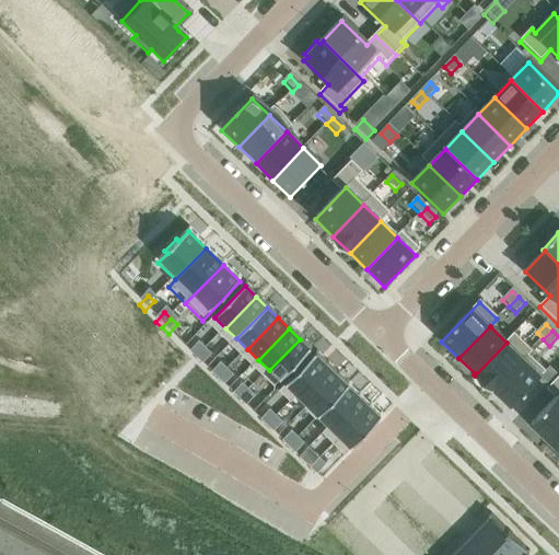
[(492,392),(527,356),(531,351),(514,335),(507,343),(475,376),(492,392)]
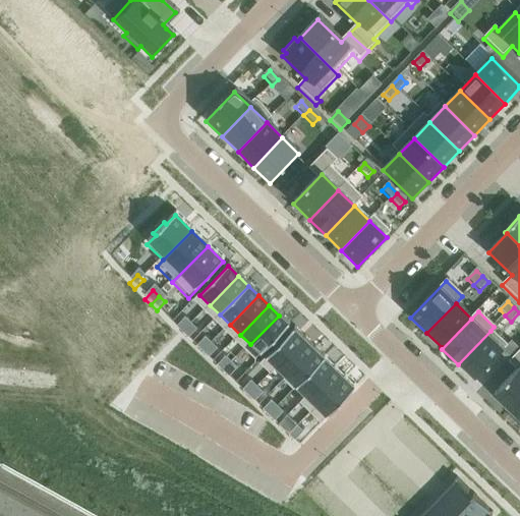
[(279,316),(250,344),(261,354),(289,326),(279,316)]
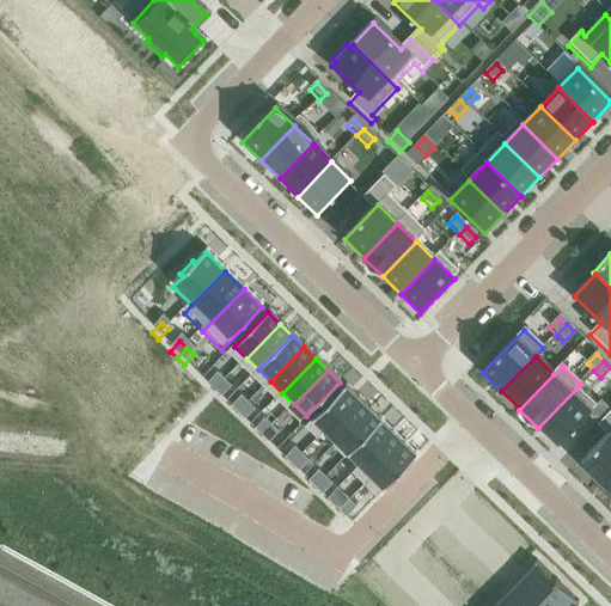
[(214,393),(224,383),(217,375),(207,386),(213,393),(214,393)]
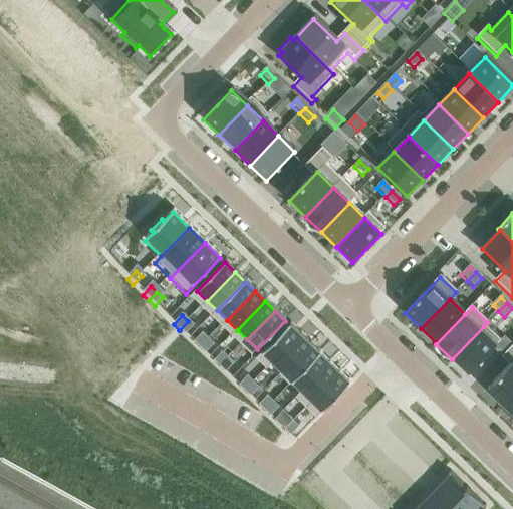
[(194,327),(188,321),(180,330),(185,335),(194,327)]
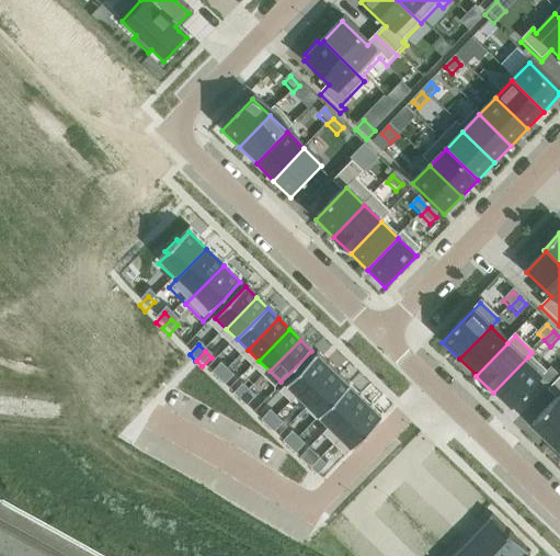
[(317,355),(286,387),(297,398),(328,366),(317,355)]
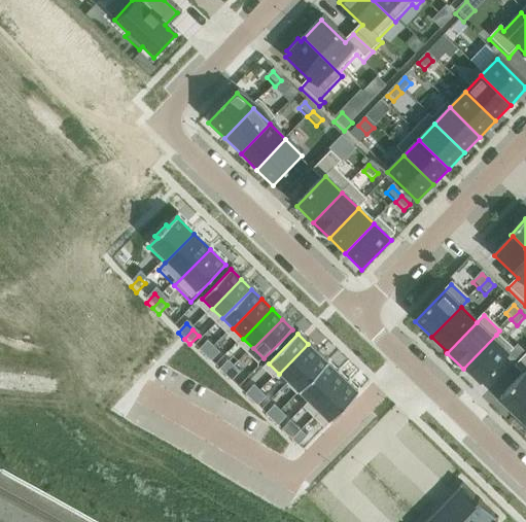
[(496,335),(463,369),(463,370),(464,369),(481,384),(513,350),(496,335)]
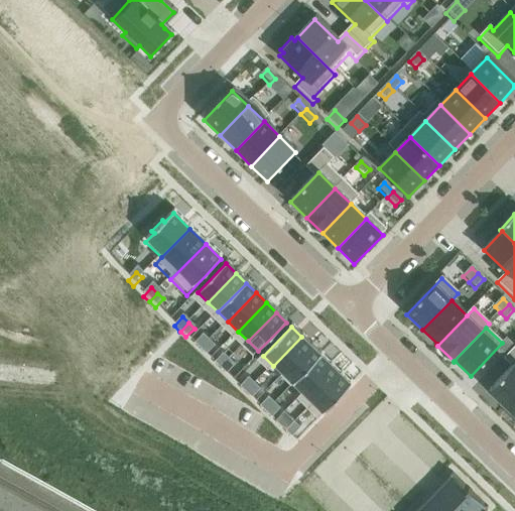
[(200,351),(209,342),(203,337),(194,345),(200,351)]
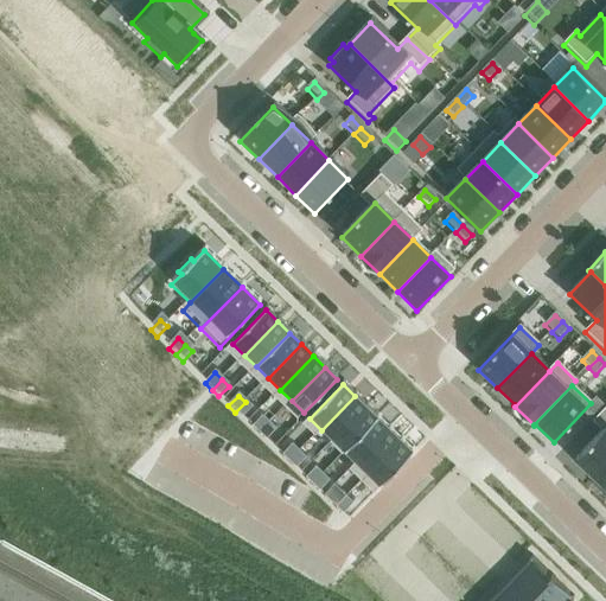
[(355,396),(321,430),(333,441),(367,408),(355,396)]
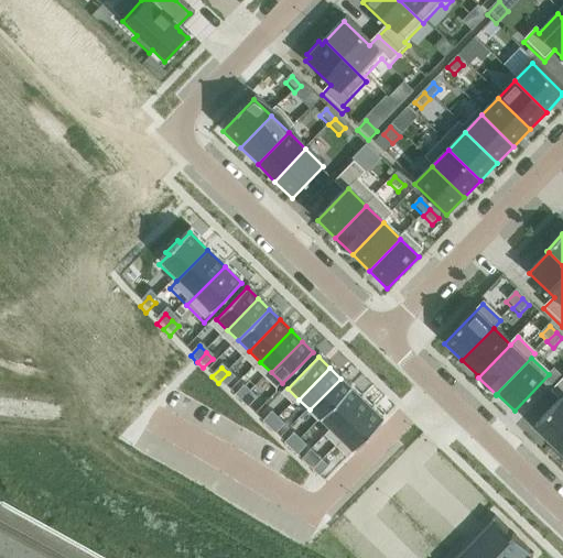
[(234,380),(228,373),(218,383),(225,390),(234,380)]
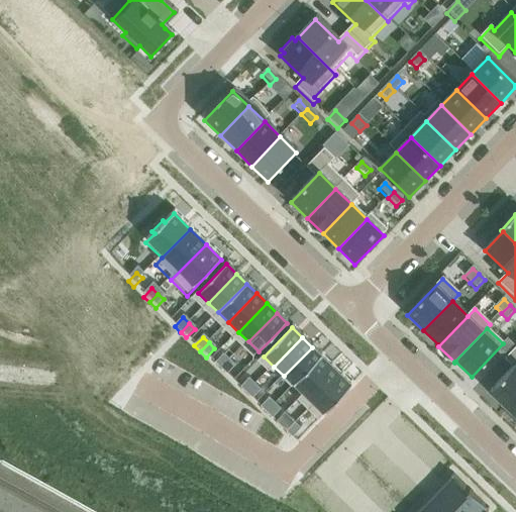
[(312,347),(284,376),(294,386),(322,356),(312,347)]
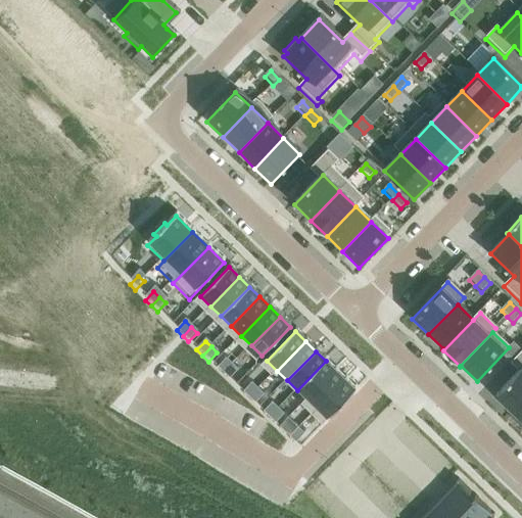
[(521,351),(510,365),(519,373),(519,374),(521,370),(521,351)]
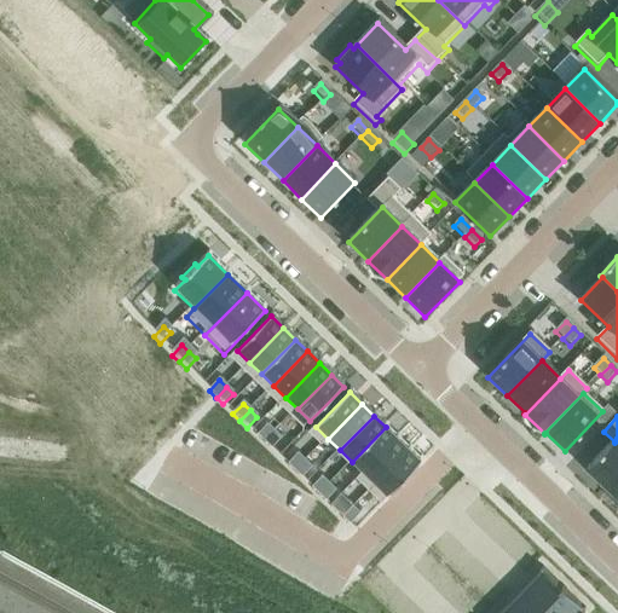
[(264,444),(275,434),(267,427),(256,438),(264,444)]
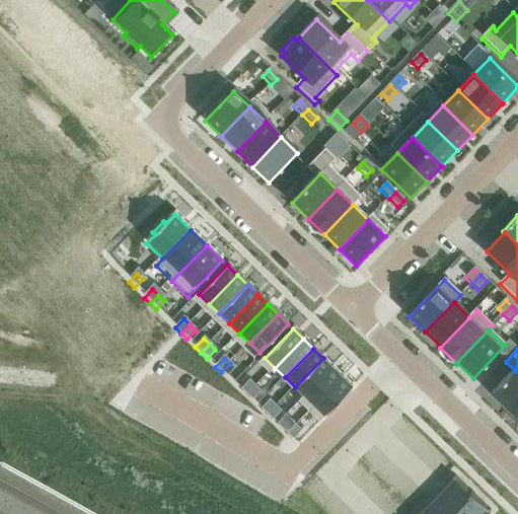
[(323,358),(295,387),(305,397),(334,368),(323,358)]
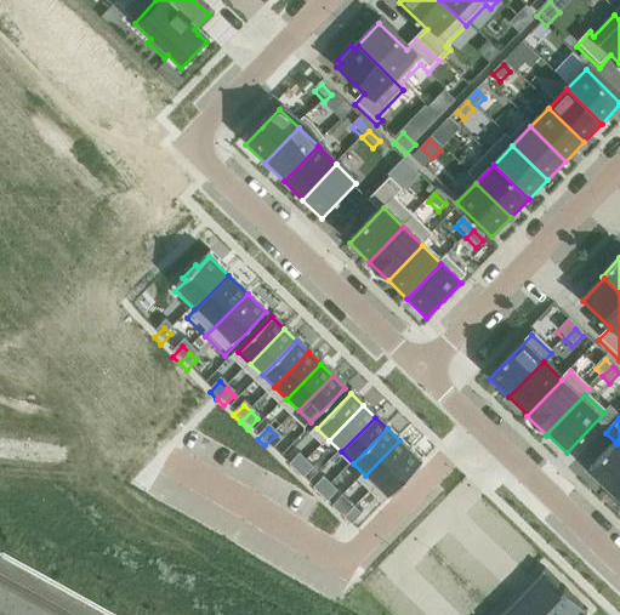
[(282,442),(276,436),(265,445),(272,453),(282,442)]
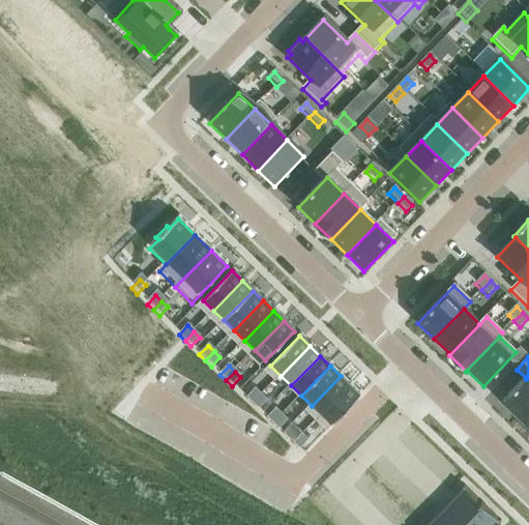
[(519,419),(528,408),(528,375),(526,379),(526,378),(502,403),(519,419)]
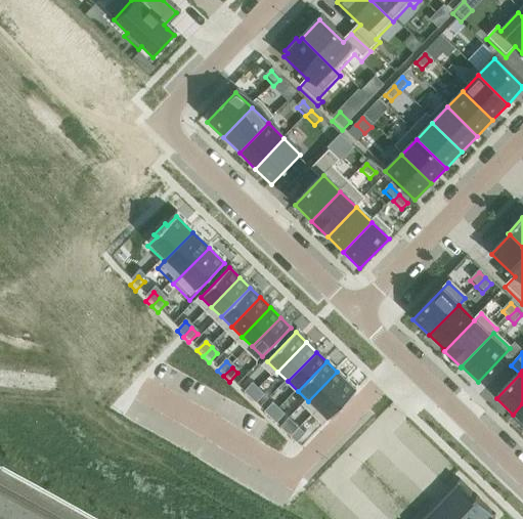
[(337,372),(308,401),(318,411),(347,382),(337,372)]
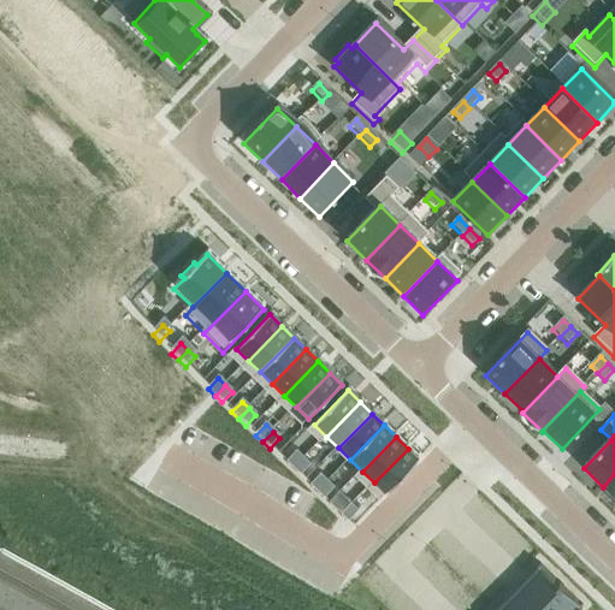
[(408,449),(374,483),(386,495),(420,461),(408,449)]
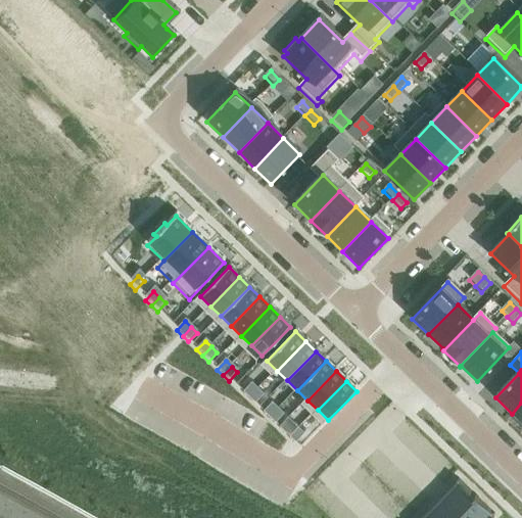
[(248,401),(257,391),(251,385),(242,394),(248,401)]
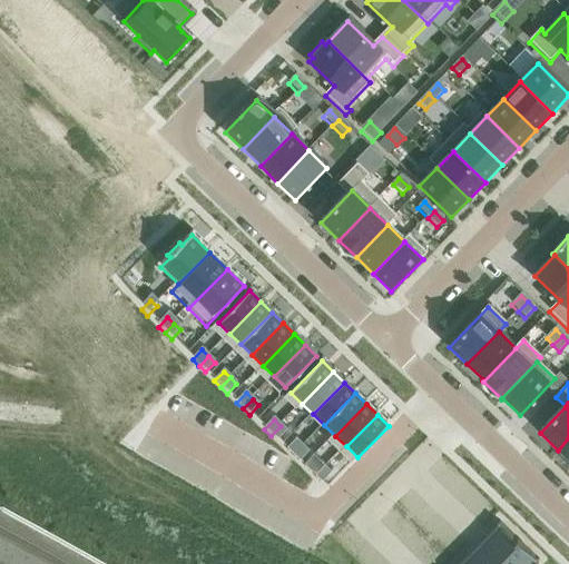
[(286,433),(281,426),(271,436),(277,442),(286,433)]
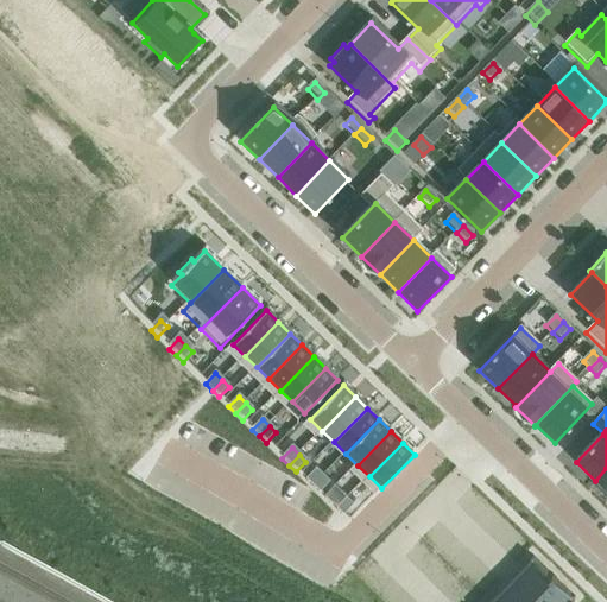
[(606,468),(595,481),(606,492),(606,468)]
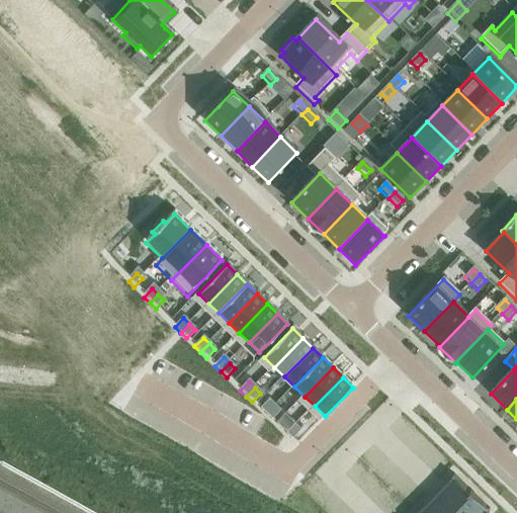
[(266,416),(275,407),(269,401),(260,410),(266,416)]
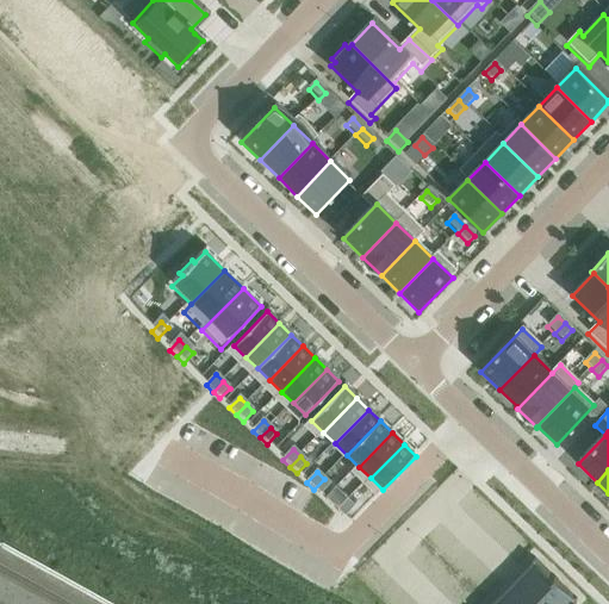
[(330,486),(324,479),(314,490),(321,496),(330,486)]
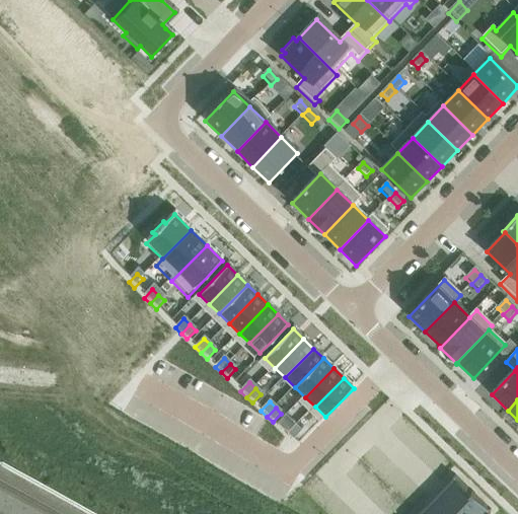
[(287,436),(295,427),(291,423),(283,432),(287,436)]
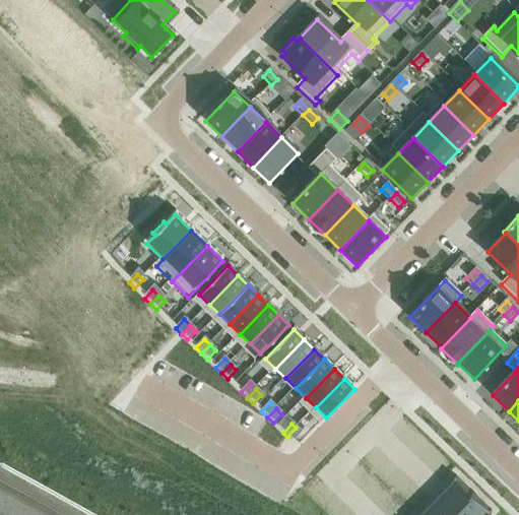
[(302,434),(296,428),(287,437),(294,443),(302,434)]
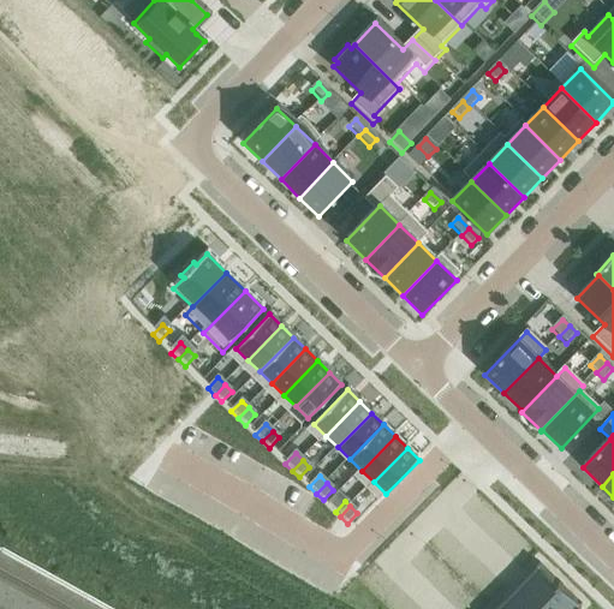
[(537,569),(520,586),(505,602),(498,608),(579,608),(579,607),(578,608),(540,569),(538,567),(536,569),(537,569)]
